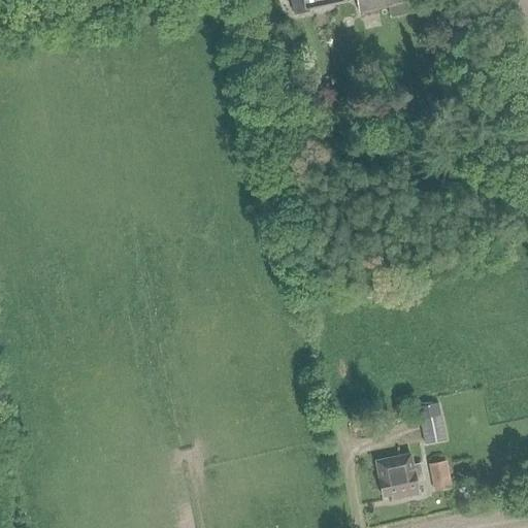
[(290,0),(294,15),(308,12),(306,5),(319,2),(318,0),(281,0),(282,0),(290,0)]
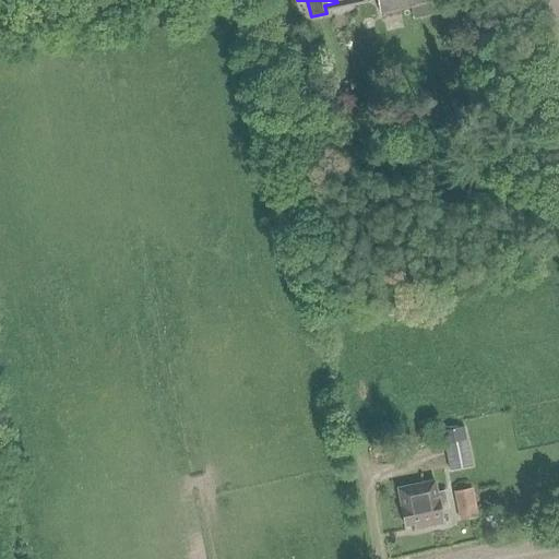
[(378,0),(381,14),(412,8),(415,19),(436,14),(433,3),(416,7),(414,0),(378,0)]
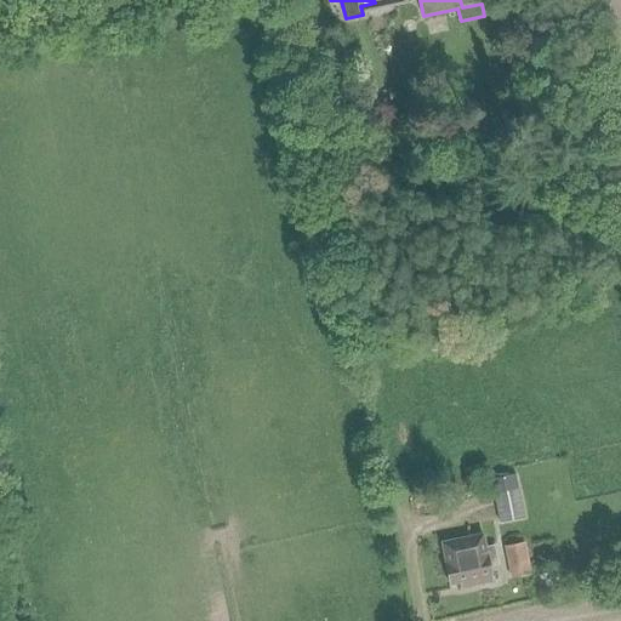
[(501,524),(525,519),(519,490),(495,495),(501,524)]
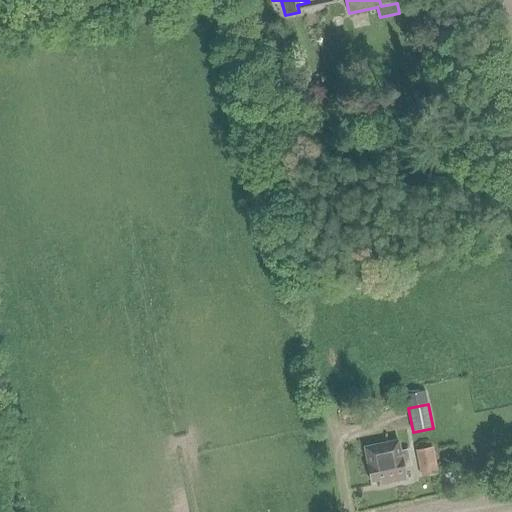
[(399,441),(364,449),(371,484),(380,482),(381,486),(407,480),(404,468),(411,466),(408,450),(401,452),(399,441)]
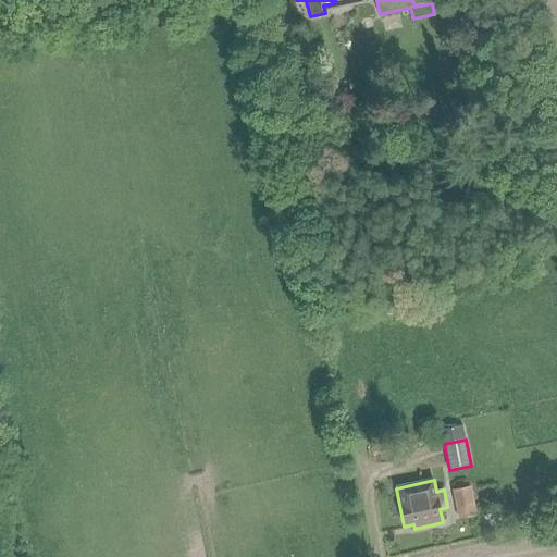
[(470,489),(453,492),(458,519),(475,516),(470,489)]
